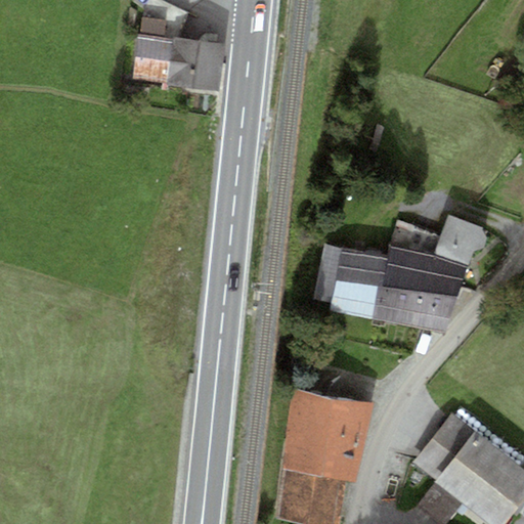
[(167,20),(140,16),(132,79),(219,91),(225,44),(165,36),(167,20)]
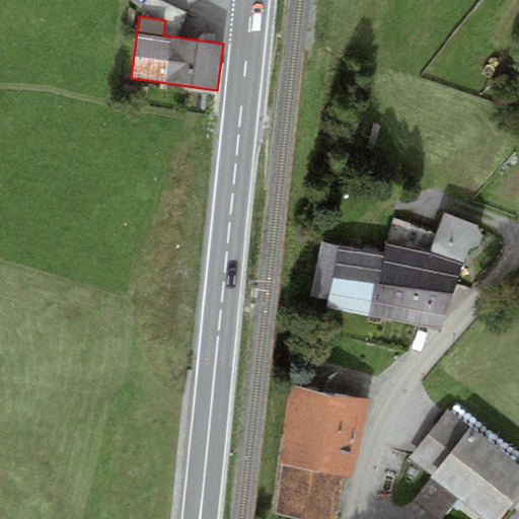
[(385,252),(379,277),(453,292),(469,248),(479,244),(483,234),(478,225),(446,214),(438,234),(394,219),(385,252)]
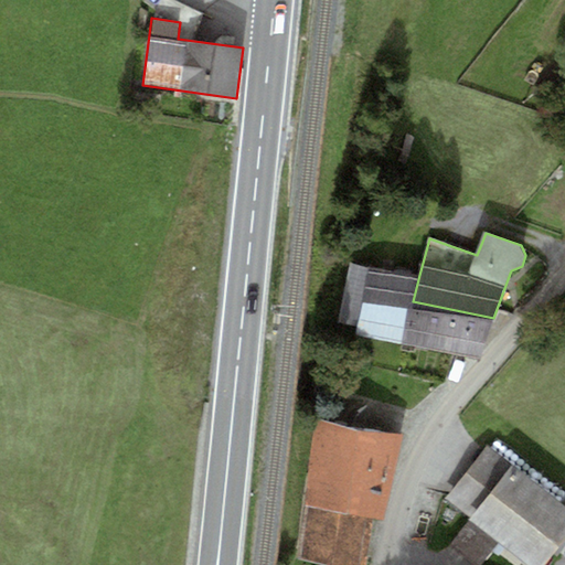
[(337,331),(401,344),(413,301),(419,275),(350,264),(337,331)]
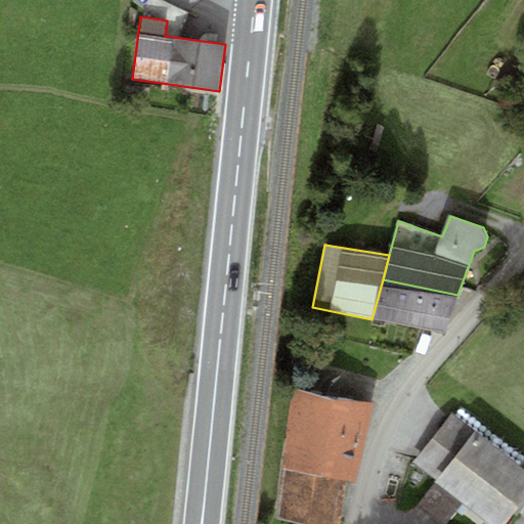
[(444,332),(457,295),(383,279),(372,319),(444,332)]
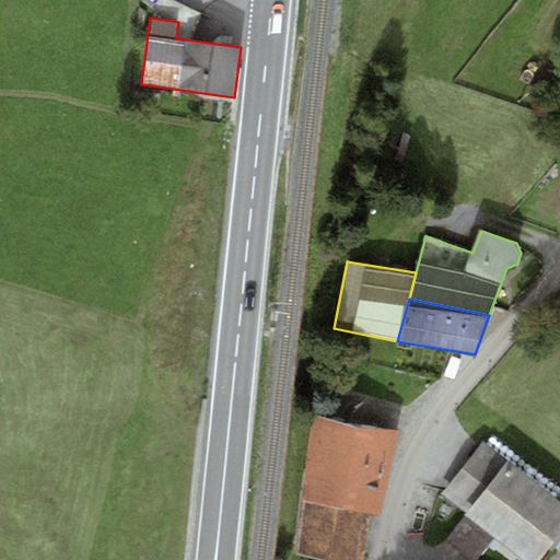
[(398,429),(319,415),(295,551),(343,559),(361,559),(370,513),(383,515),(398,429)]
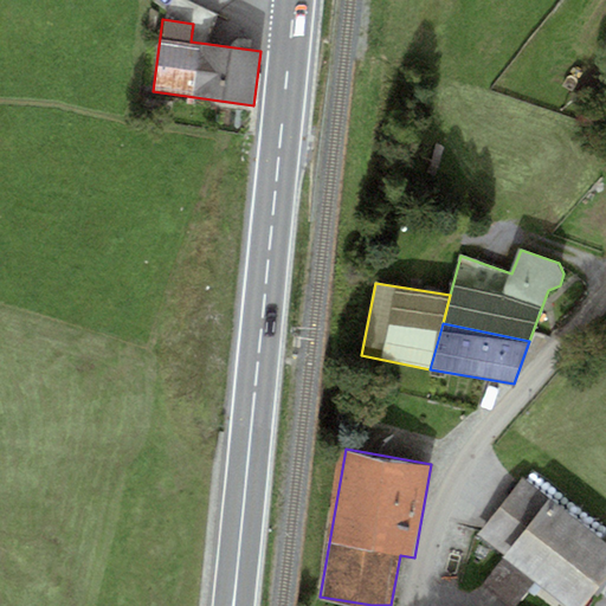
[(605,542),(523,478),(478,535),(505,556),(483,584),(511,605),(517,605),(537,581),(568,605),(582,605),(605,577),(605,542)]
